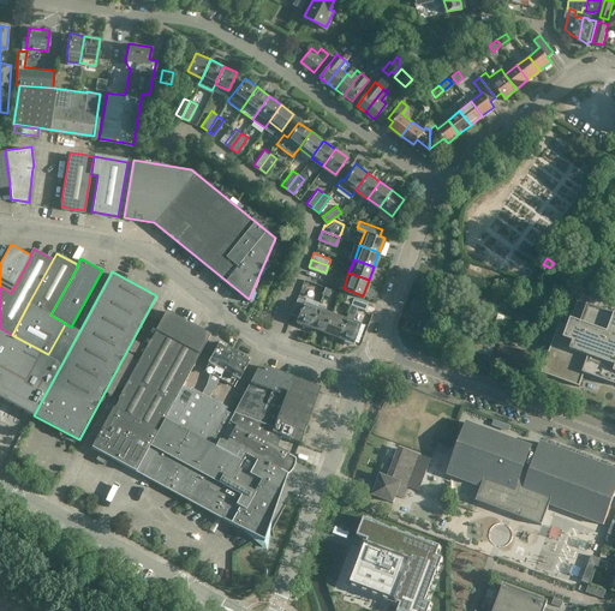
[(296,321),(310,325),(317,306),(303,300),(304,298),(297,295),(291,312),(298,315),(296,321)]
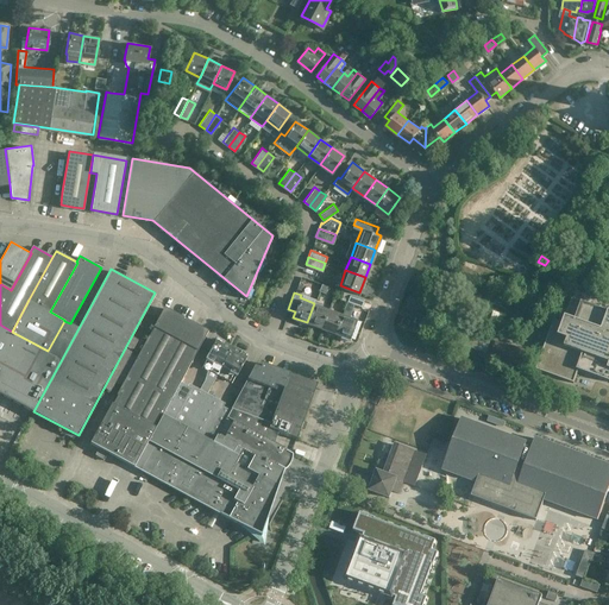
[(364,298),(350,292),(346,300),(362,306),(364,298)]
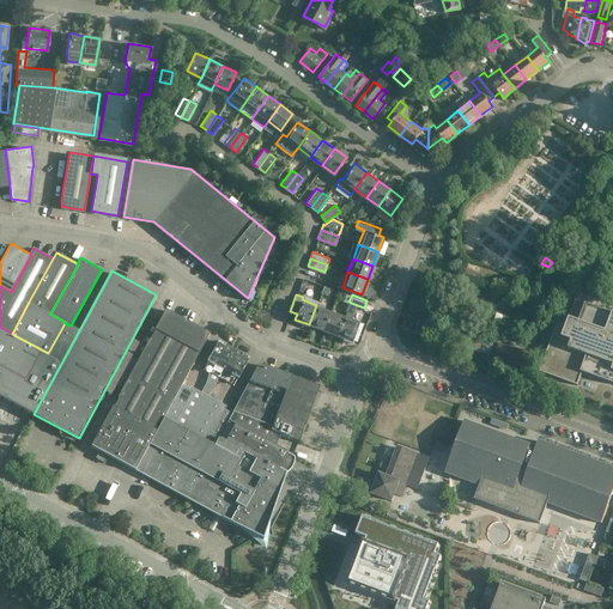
[(461,321),(472,322),(474,298),(462,297),(461,321)]
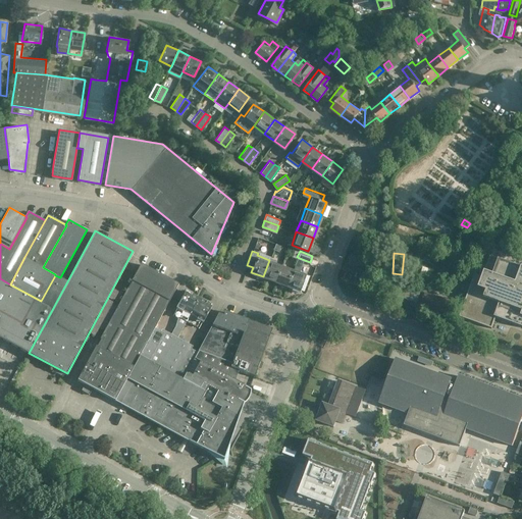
[(521,264),(489,253),(481,275),(474,272),(459,314),(491,325),(494,315),(521,324),(521,264)]
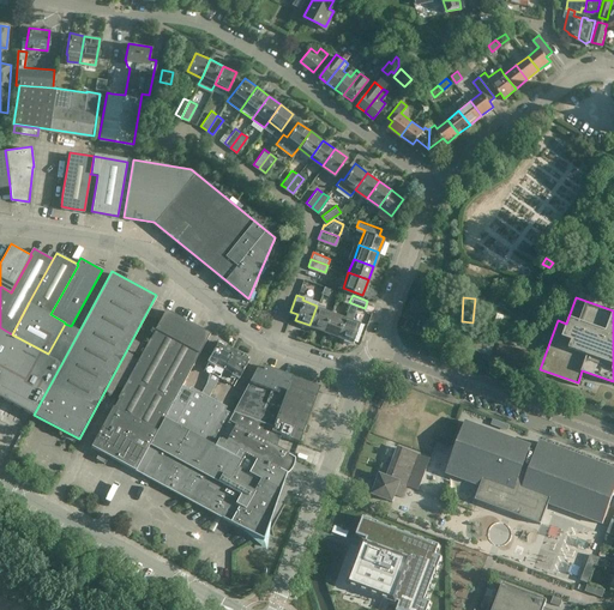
[(324,331),(331,310),(317,306),(309,325),(324,331)]
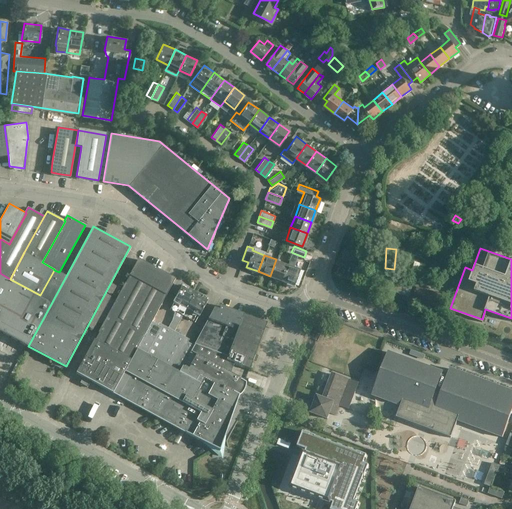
[(136,348),(151,320),(175,277),(138,257),(129,274),(130,274),(126,281),(125,281),(76,371),(113,391),(136,348)]
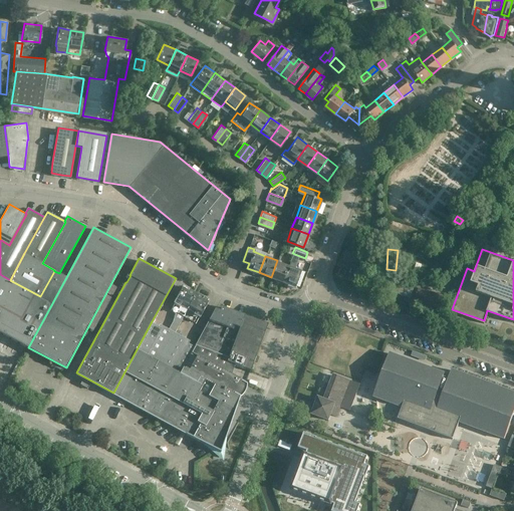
[(288,264),(277,260),(271,277),(282,281),(288,264)]
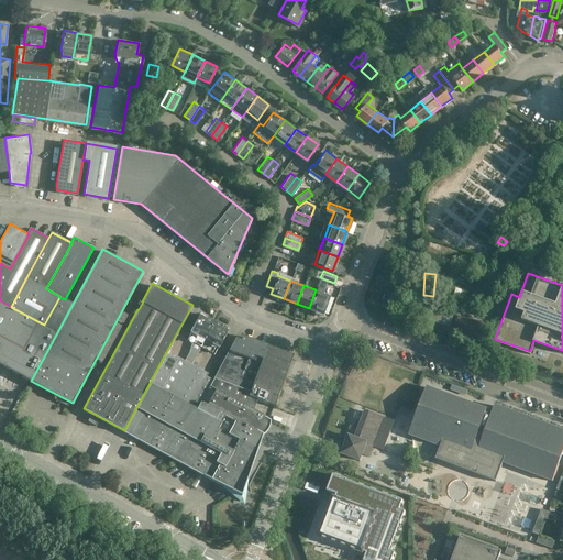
[(455,285),(451,299),(456,302),(462,287),(455,285)]
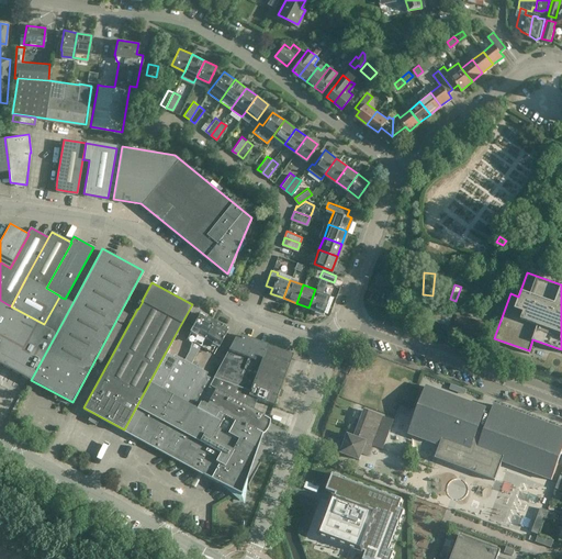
[(315,289),(308,308),(322,312),(328,294),(315,289)]
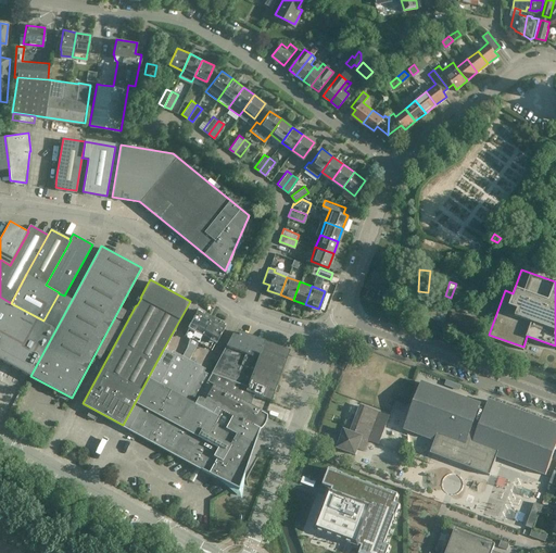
[(43,321),(11,303),(0,297),(0,359),(2,360),(30,376),(57,328),(43,321)]
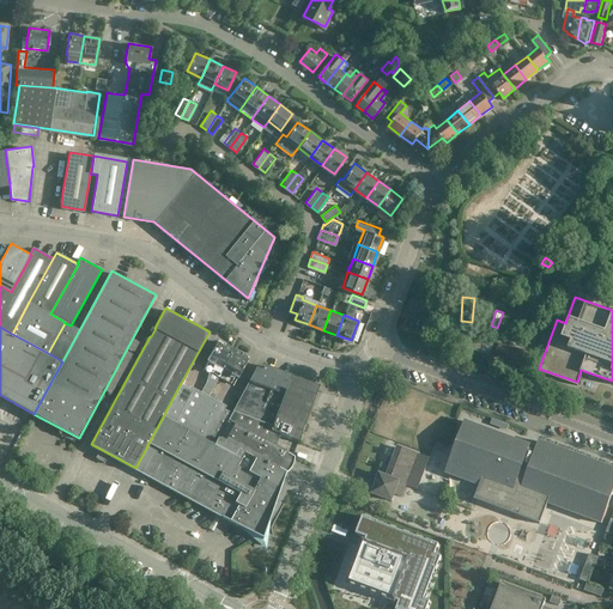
[(218,376),(234,348),(218,340),(206,360),(210,363),(206,369),(218,376)]
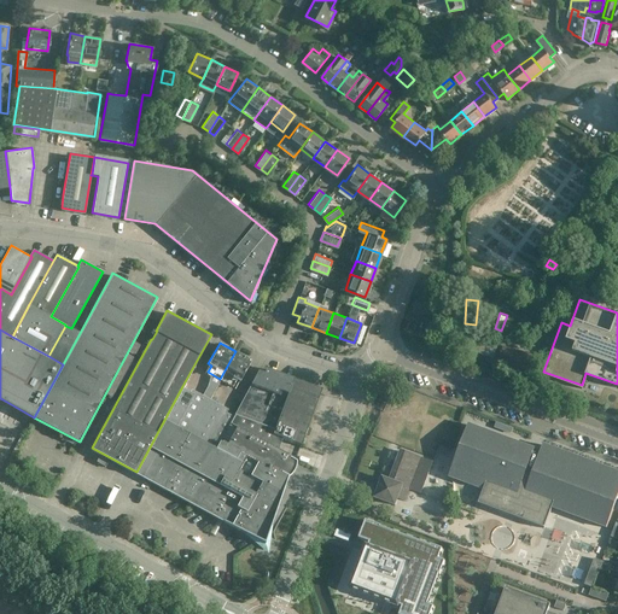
[(251,360),(235,351),(220,379),(232,385),(235,379),(240,381),(251,360)]
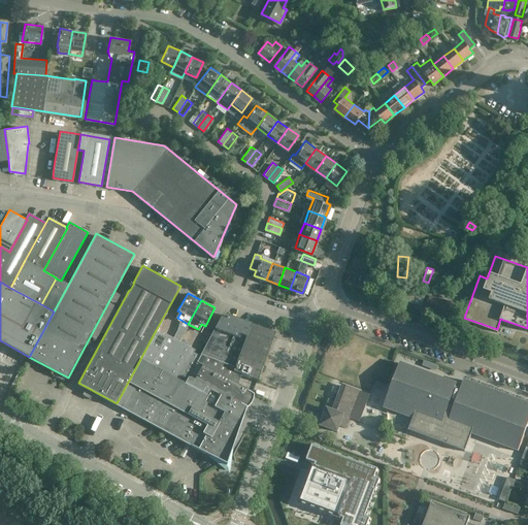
[(233,369),(251,323),(227,314),(226,318),(221,316),(199,355),(196,360),(236,383),(240,372),(233,369)]
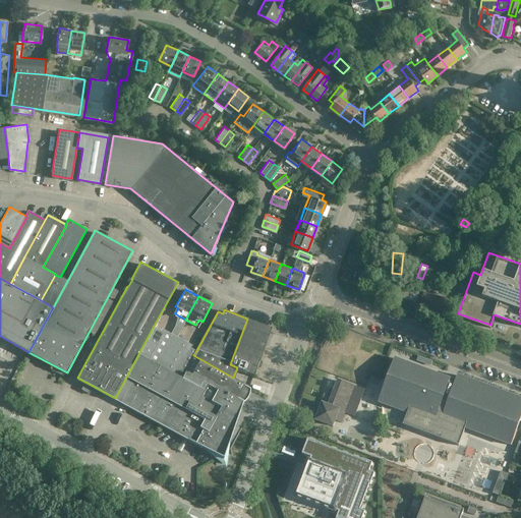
[(177,317),(175,324),(181,328),(185,321),(177,317)]
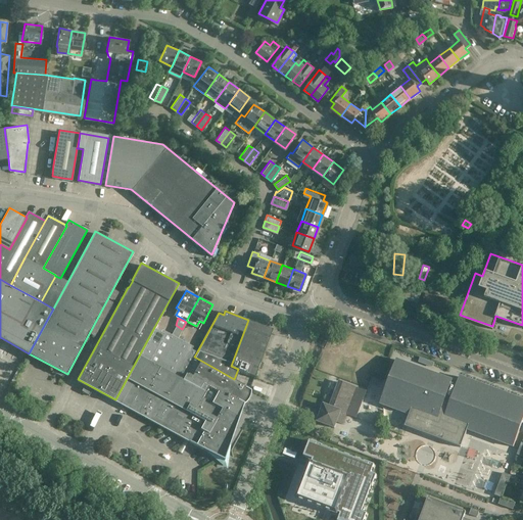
[(272,328),(248,320),(231,366),(238,369),(254,375),(272,328)]
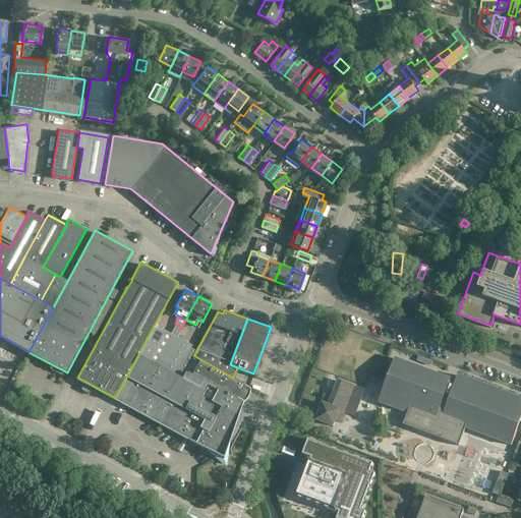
[(160,365),(176,336),(162,328),(161,330),(154,326),(138,354),(160,365)]
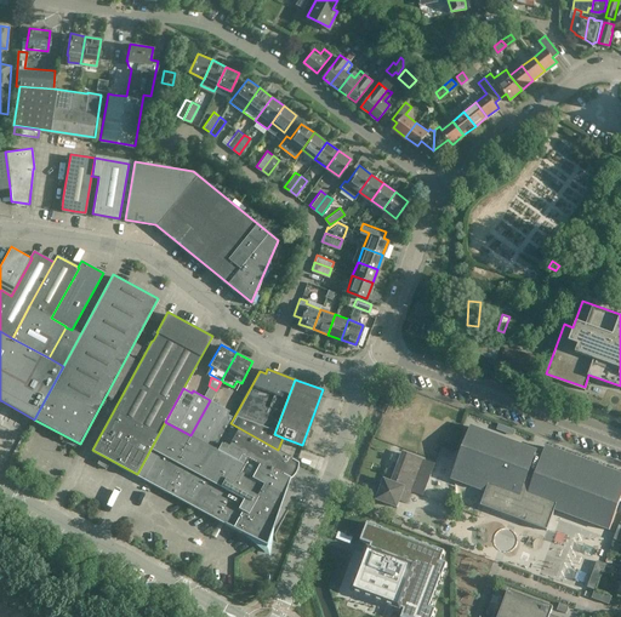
[(217,450),(231,423),(234,417),(227,412),(228,410),(210,400),(191,435),(217,450)]
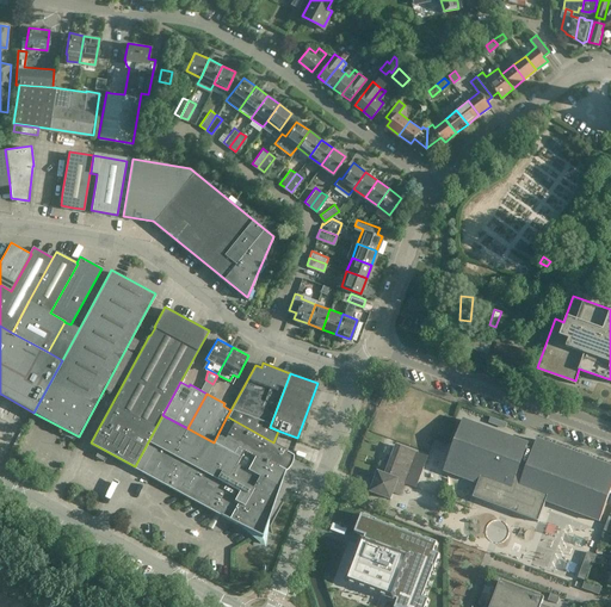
[(273,443),(227,416),(214,443),(187,428),(162,415),(135,466),(141,470),(226,516),(261,537),(285,470),(285,469),(287,468),(288,468),(289,466),(290,465),(290,464),(291,462),(291,460),(292,459),(292,458),(292,457),(292,456),(292,454),(292,453),(291,452),(273,443)]
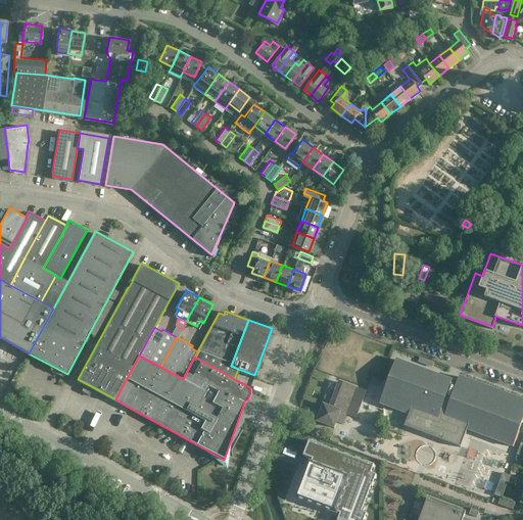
[(396,358),(380,402),(410,413),(406,425),(461,445),(468,427),(471,428),(471,429),(513,444),(522,418),(522,397),(460,374),(456,383),(452,381),(453,378),(396,358)]
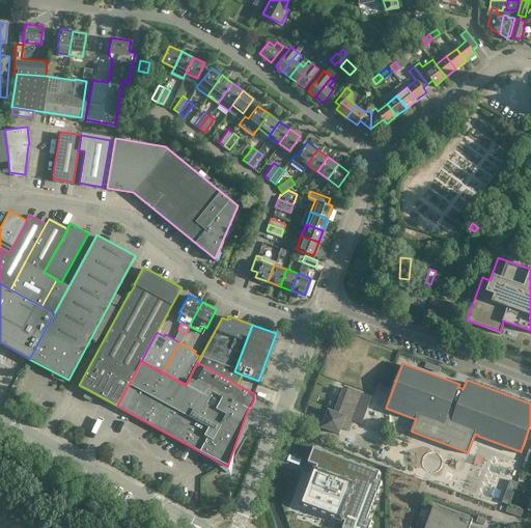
[(328,408),(322,425),(339,432),(341,425),(347,427),(352,418),(361,421),(371,395),(343,385),(334,410),(328,408)]
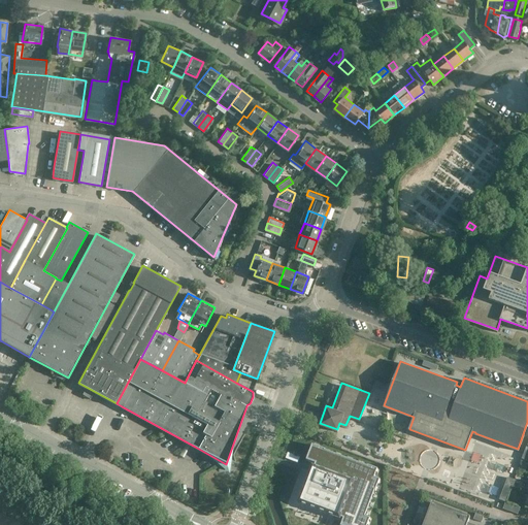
[(298,423),(296,428),(304,431),(306,426),(298,423)]
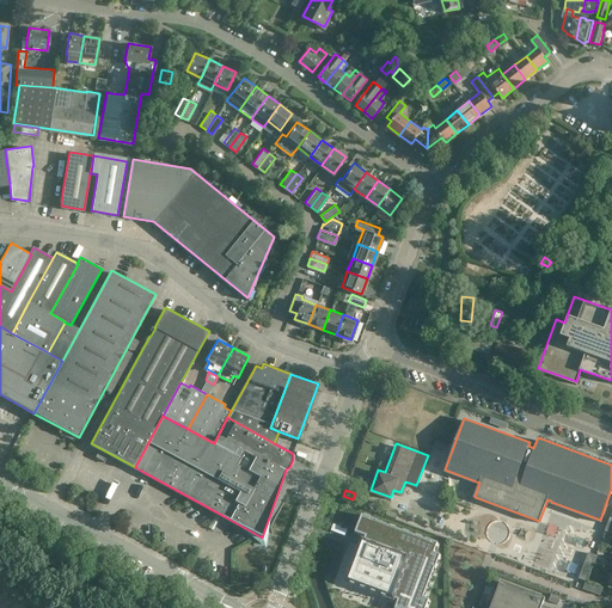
[(362,536),(346,581),(380,594),(389,596),(395,599),(396,597),(398,599),(395,607),(398,607),(424,607),(429,599),(423,596),(435,566),(440,553),(434,551),(438,541),(427,536),(426,538),(377,520),(378,519),(362,513),(355,530),(366,534),(365,538),(362,536)]
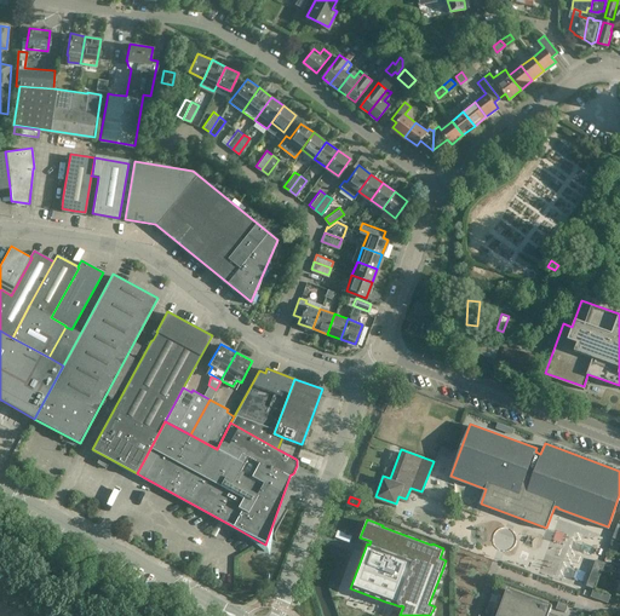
[(336,535),(345,539),(348,531),(338,528),(336,535)]
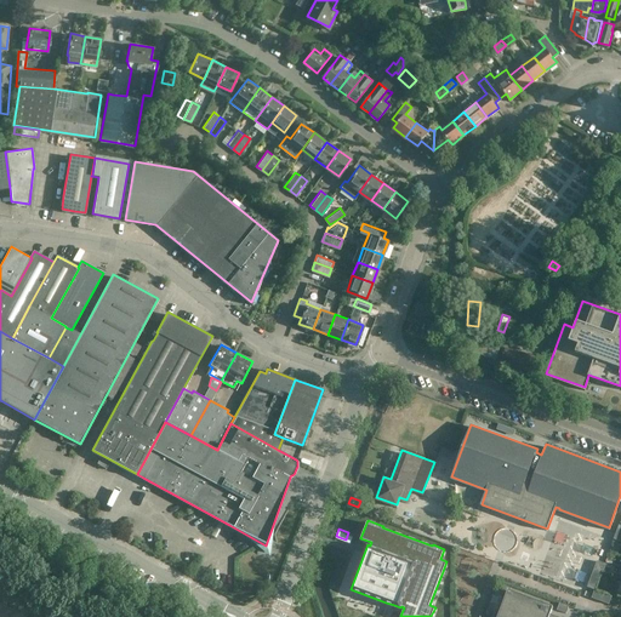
[(597,559),(587,584),(594,587),(596,588),(603,569),(605,561),(604,561),(597,559)]
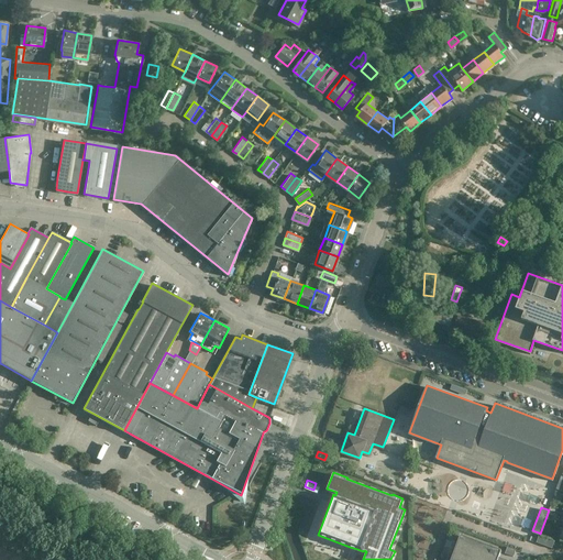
[(549,509),(547,516),(552,518),(555,512),(549,509)]
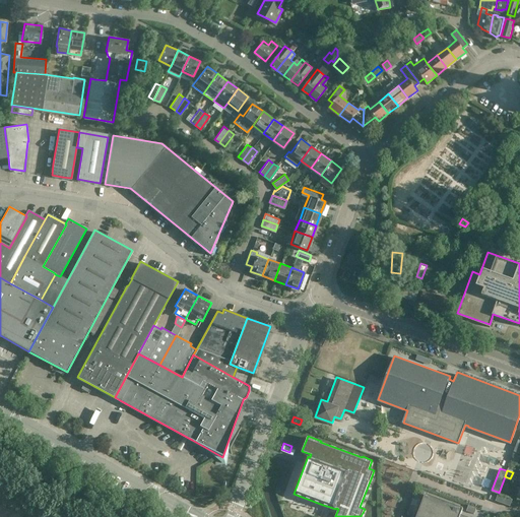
[(472,516),(461,512),(463,507),(426,493),(415,516),(472,516)]
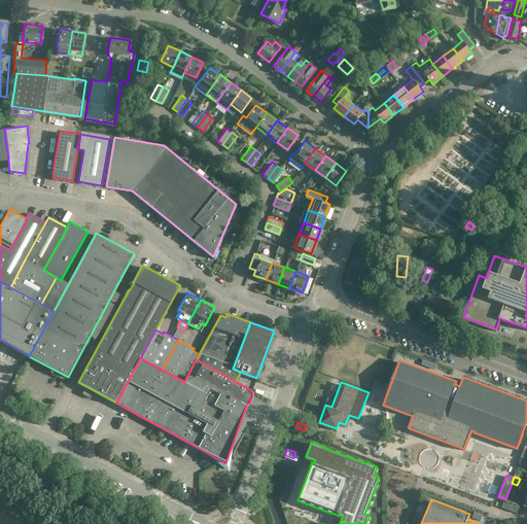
[(504,499),(502,505),(517,511),(519,504),(505,499),(504,499)]
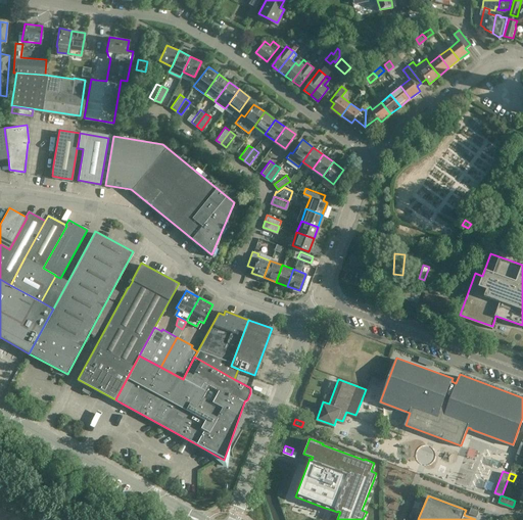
[(471,506),(469,512),(476,515),(479,509),(471,506)]
